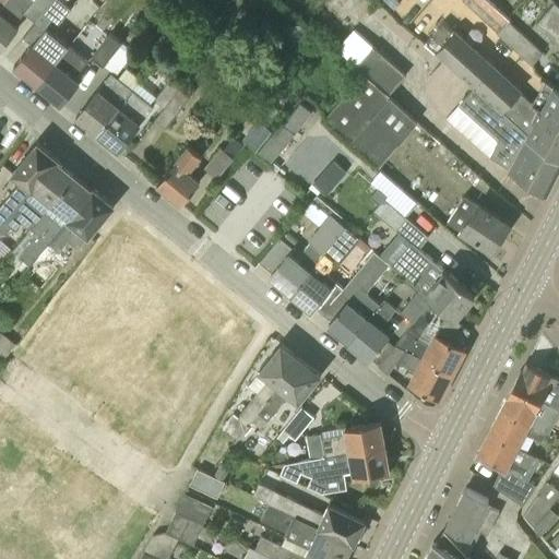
[(35,21),(52,0),(4,0),(0,6),(0,52),(1,54),(21,30),(14,24),(24,12),(35,21)]
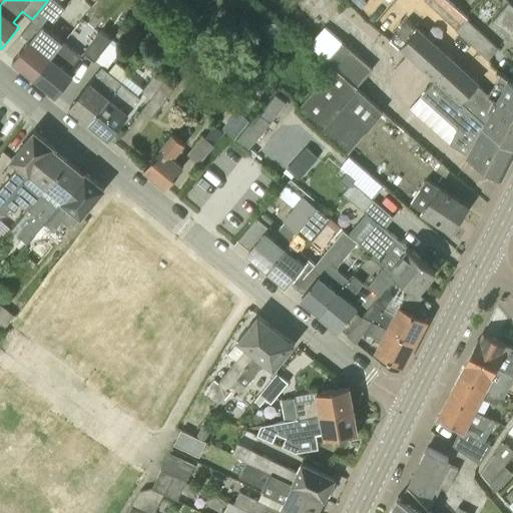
[(66,7),(60,2),(57,0),(48,0),(32,19),(31,21),(21,33),(28,39),(12,59),(33,76),(64,41),(49,28),(66,7)]
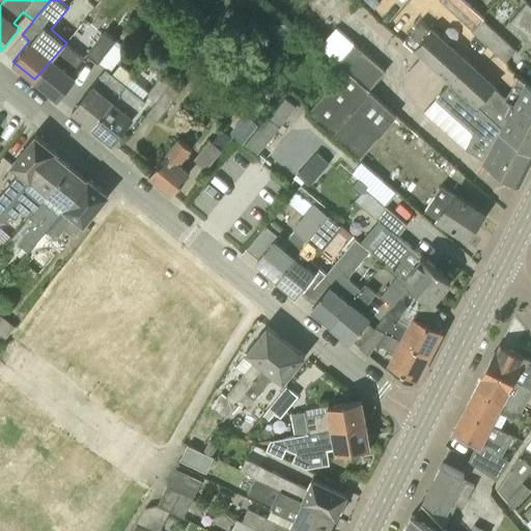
[(440,0),(505,61),(515,51),(462,0),(440,0)]
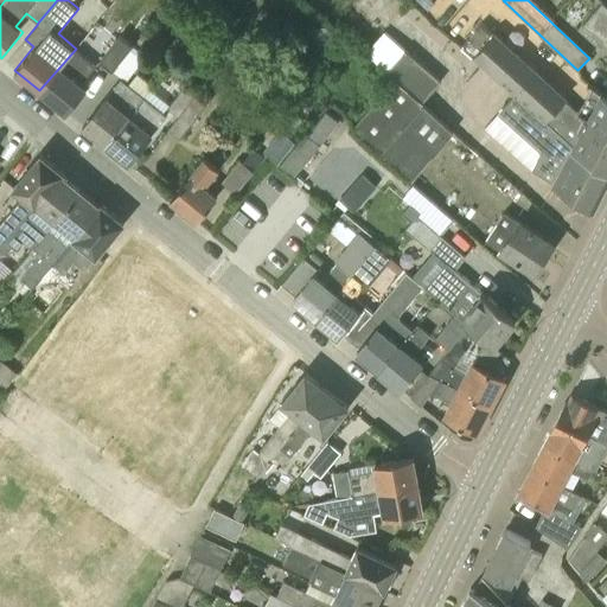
[(606,6),(602,2),(582,26),(606,46),(606,6)]
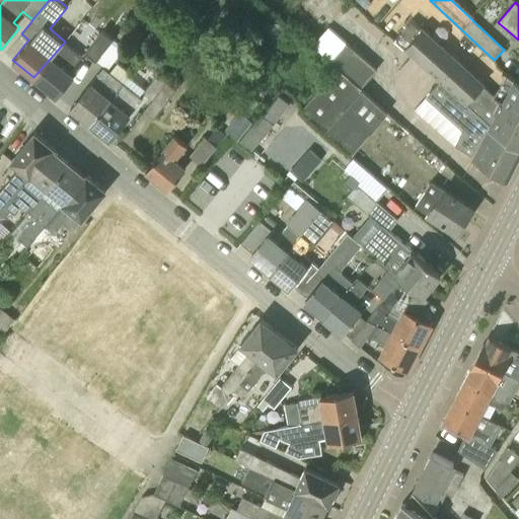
[(278,27),(269,19),(262,27),(271,35),(278,27)]
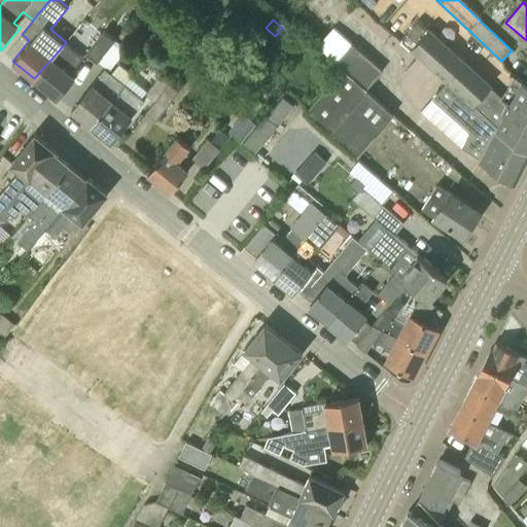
[(244,22),(231,27),(236,42),(250,36),(244,22)]
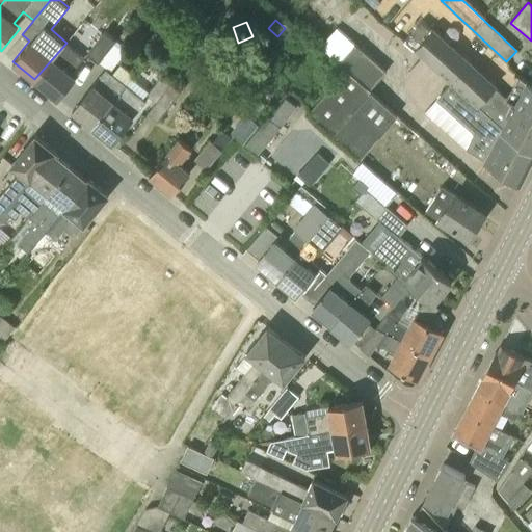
[(504,130),(531,145),(531,83),(520,75),(508,97),(481,75),(483,72),(480,70),(478,72),(432,30),(431,30),(421,22),(405,40),(415,49),(504,130)]
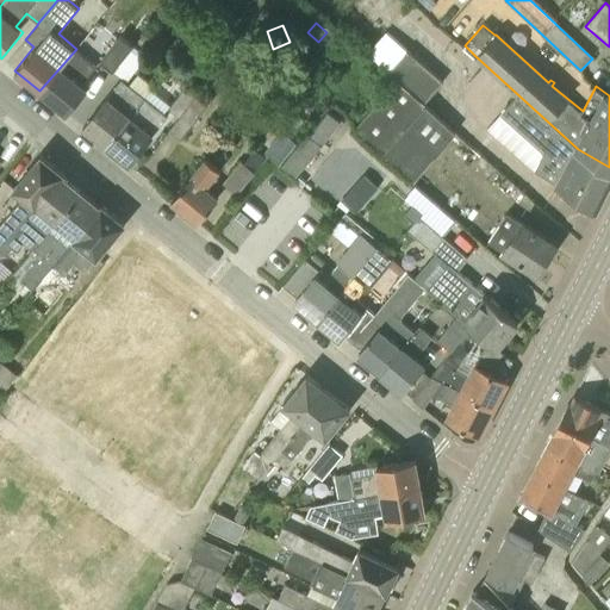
[(145,32),(137,43),(145,50),(154,39),(145,32)]
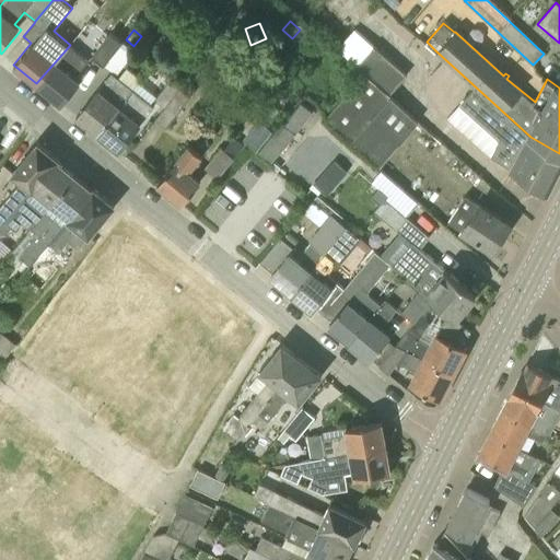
[(106,65),(124,41),(113,32),(94,56),(106,65)]
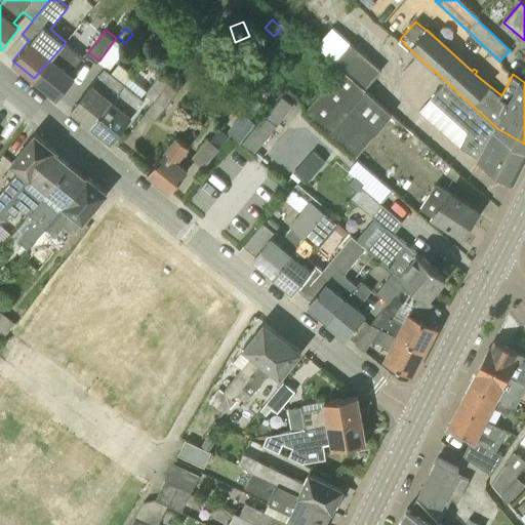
[(116,38),(99,61),(111,69),(128,47),(116,38)]
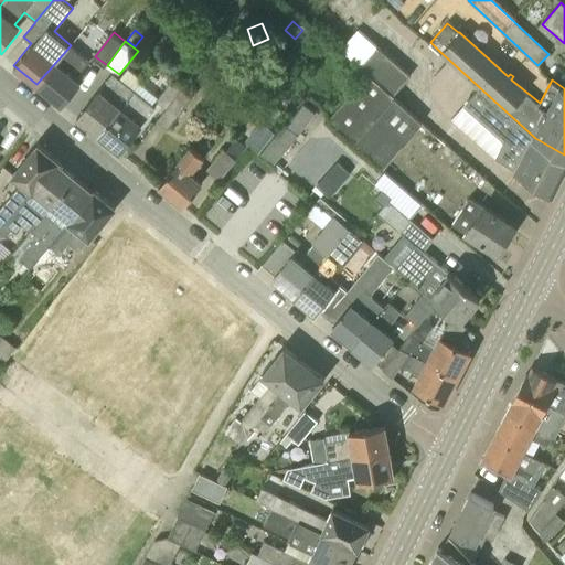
[(71,45),(36,84),(63,105),(85,76),(81,73),(89,61),(71,45)]
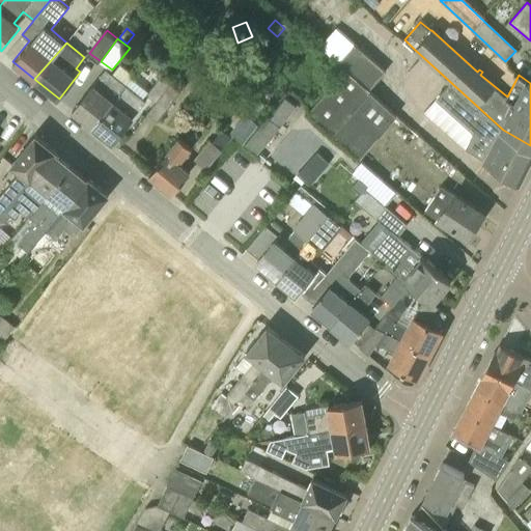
[(345,68),(369,90),(386,71),(356,43),(338,62),(345,68)]
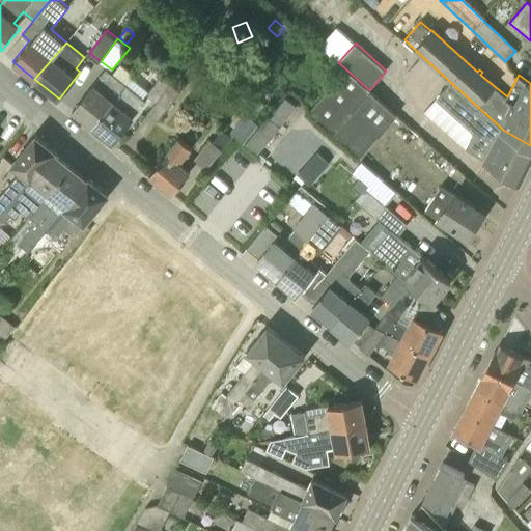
[(519,183),(530,159),(530,145),(503,130),(414,49),(413,50),(450,84),(437,99),(474,132),(466,147),(519,183)]
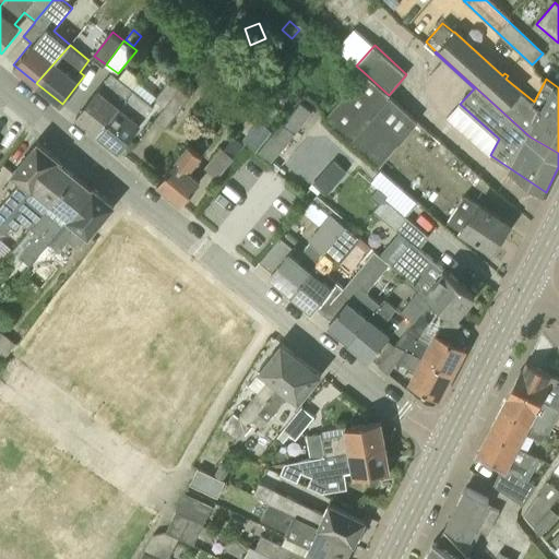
[(96,132),(132,88),(111,71),(75,116),(96,132)]
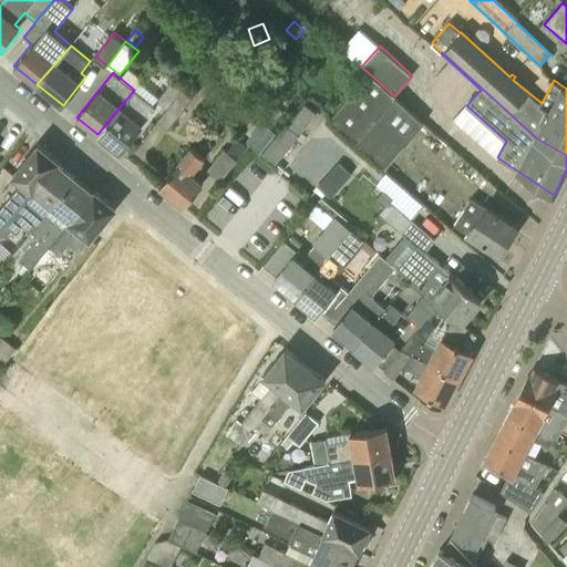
[(423,124),(394,96),(369,73),(328,119),(384,167),(404,144),(405,146),(423,124)]
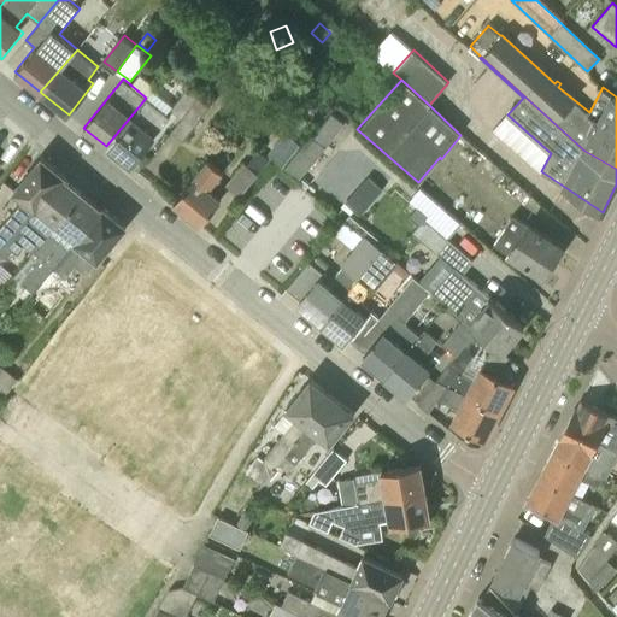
[(318,104),(299,87),(291,95),(310,112),(318,104)]
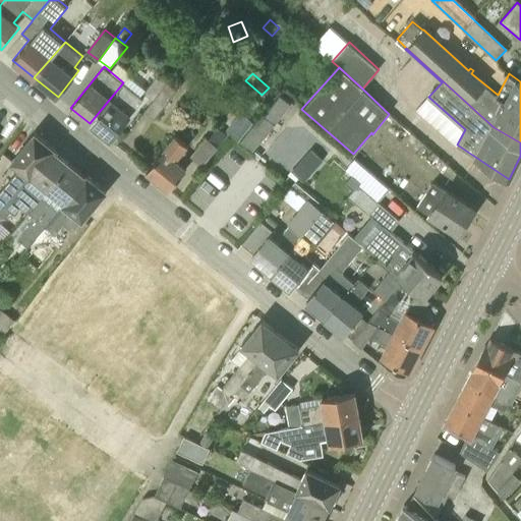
[(153,100),(166,82),(157,75),(143,93),(153,100)]
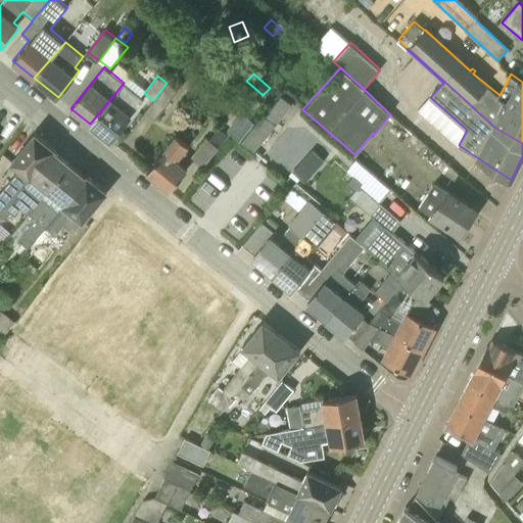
[(124,83),(90,124),(110,140),(132,114),(131,113),(143,99),(124,83)]
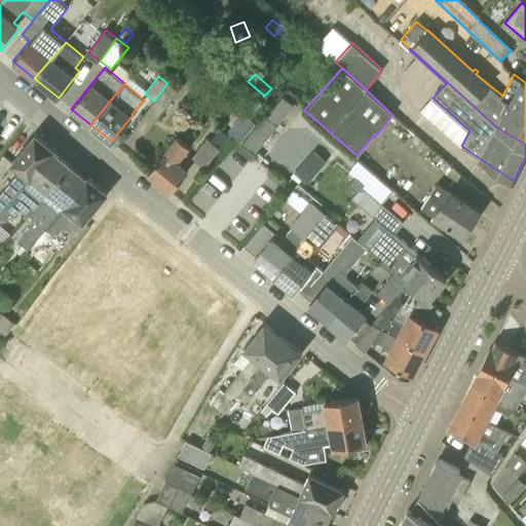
[(167,83),(154,101),(144,112),(155,120),(178,91),(167,83)]
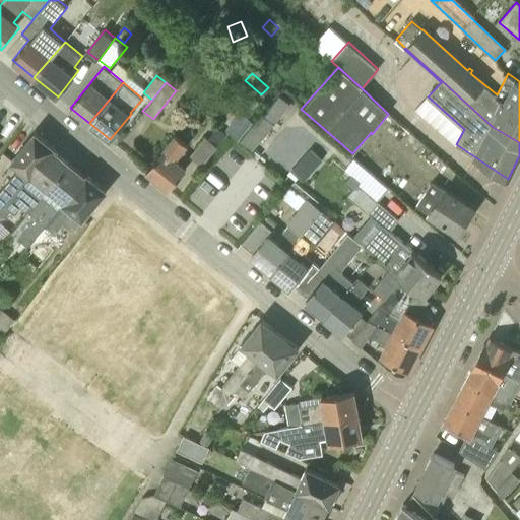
[(276,123),(291,104),(279,93),(263,113),(276,123)]
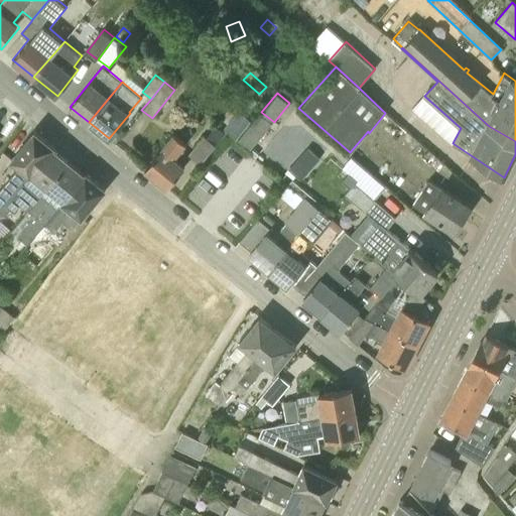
[(237,138),(252,118),(239,108),(224,128),(237,138)]
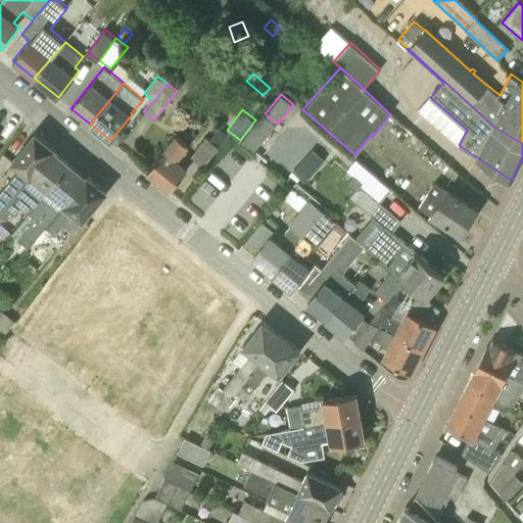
[(204,164),(228,134),(219,127),(194,156),(204,164)]
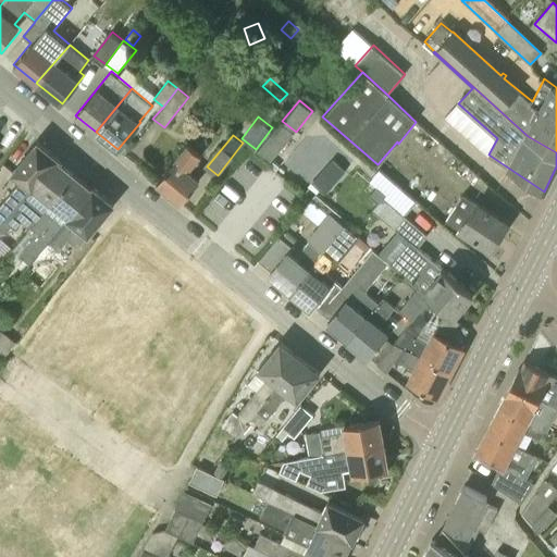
[(0,223),(57,156),(38,140),(11,173),(20,180),(0,202),(0,223)]
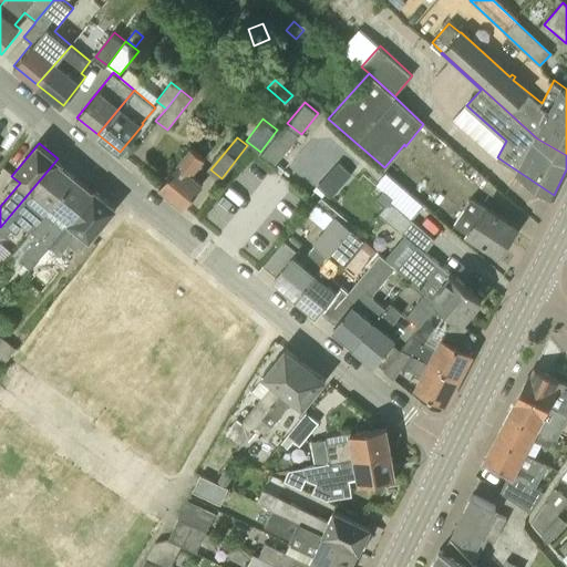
[(183,206),(203,182),(192,173),(205,156),(192,145),(158,186),(183,206)]
